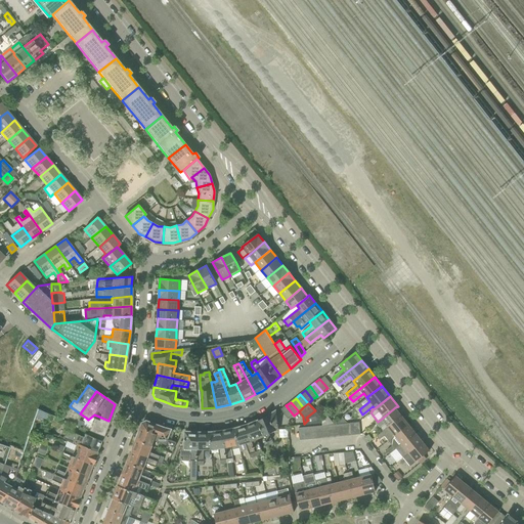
[(286,405),(281,409),(280,409),(285,416),(287,419),(289,420),(294,416),(286,405)]
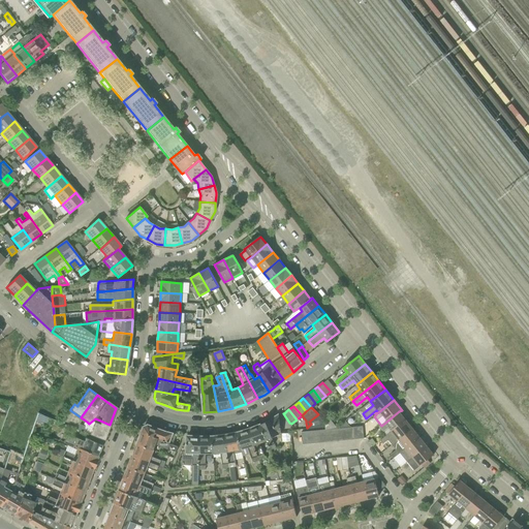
[(386,436),(406,419),(399,411),(385,423),(389,428),(383,432),(386,436)]
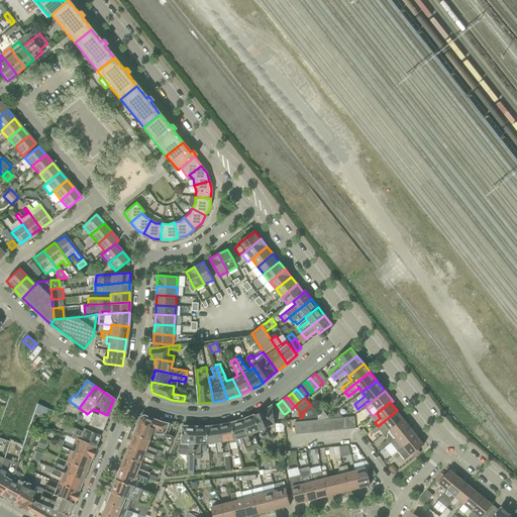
[(35,411),(45,416),(47,409),(37,405),(35,411)]
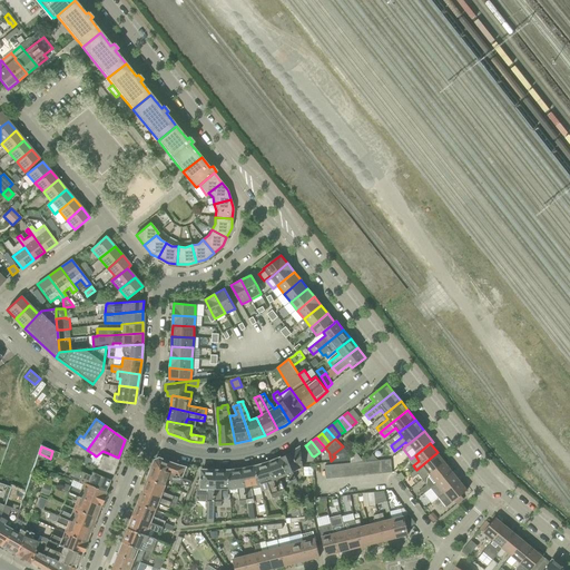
[(304,467),(301,446),(293,452),(281,458),(287,474),(286,474),(291,485),(297,482),(293,472),(304,467)]
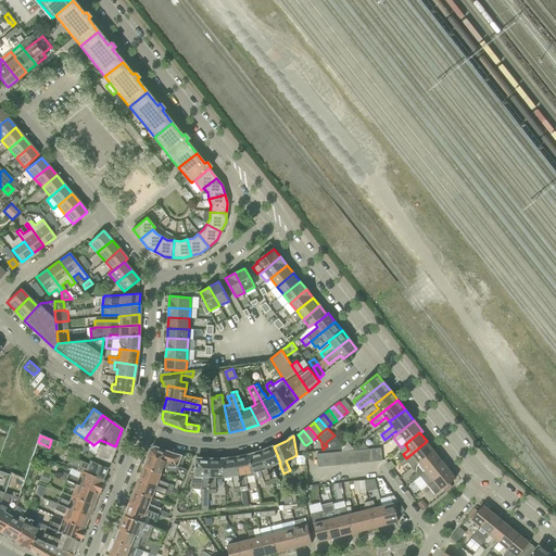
[(323,451),(340,449),(340,445),(341,444),(335,436),(325,443),(327,445),(323,450),(323,451)]
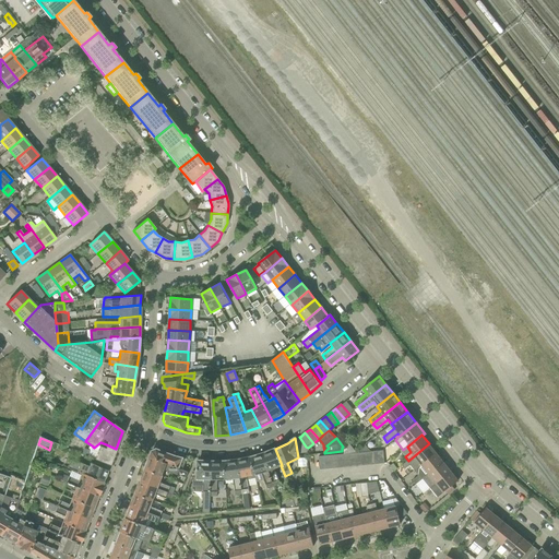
[(116,449),(106,444),(100,442),(94,448),(92,445),(87,455),(94,459),(109,465),(116,449)]
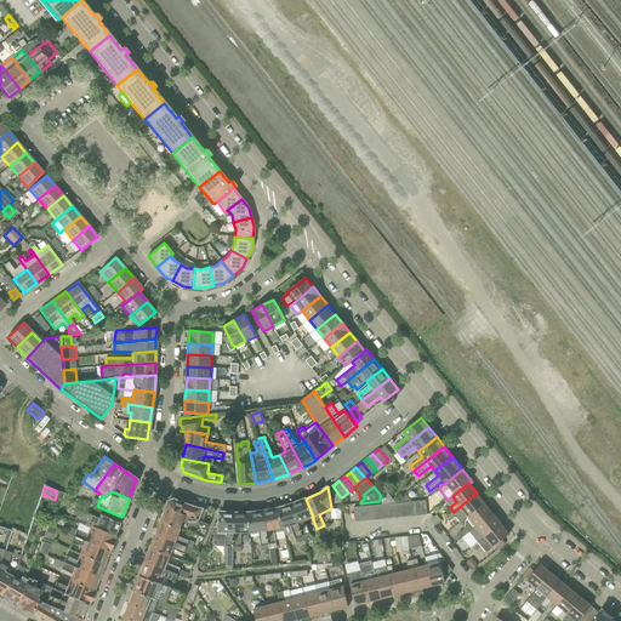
[(380,497),(380,501),(382,501),(382,505),(388,505),(396,503),(397,503),(388,493),(382,497),(381,496),(380,497)]
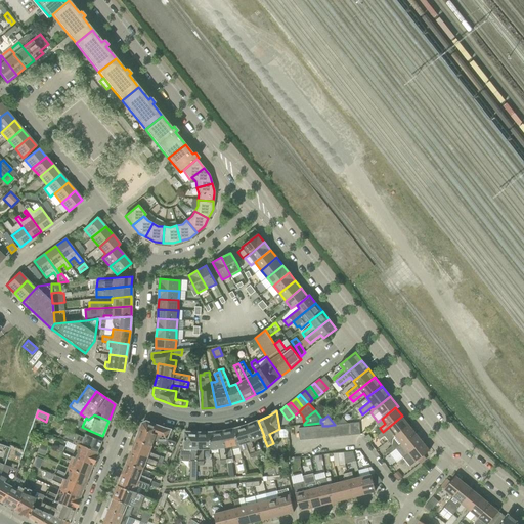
[(409,425),(402,416),(383,432),(378,436),(380,439),(385,435),(389,440),(409,425)]
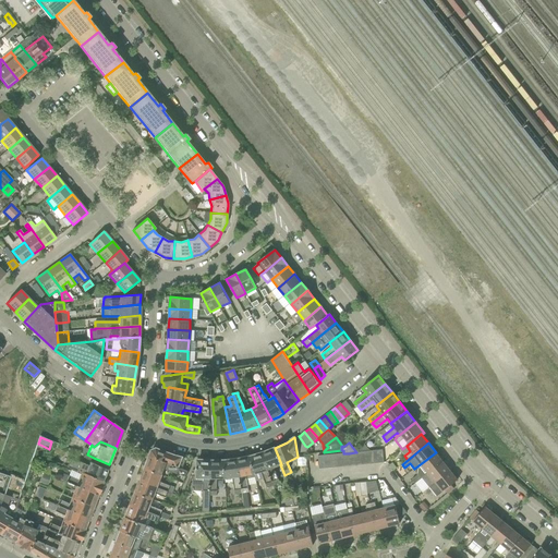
[(275,448),(263,453),(274,485),(280,483),(275,466),(280,464),(281,464),(275,448)]
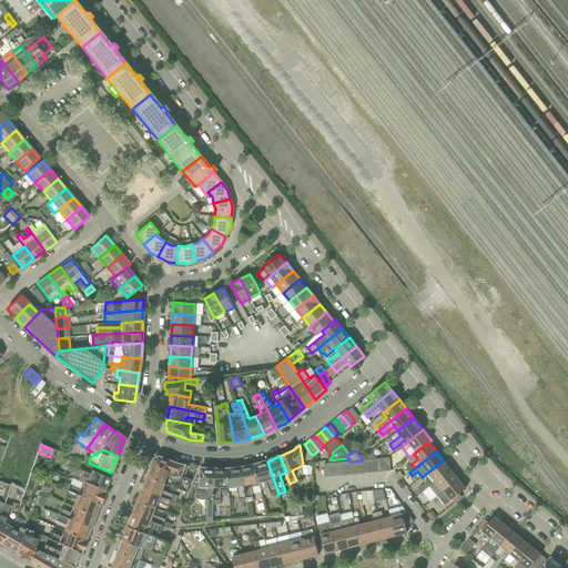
[(159,457),(155,458),(153,464),(192,479),(198,468),(190,467),(178,464),(159,457)]
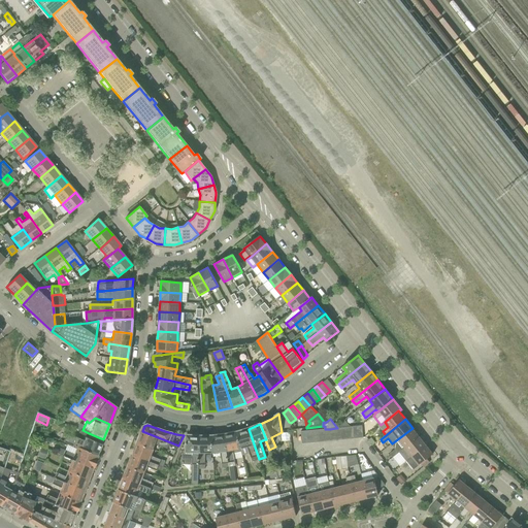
[(355,438),(363,438),(362,426),(354,426),(355,438)]
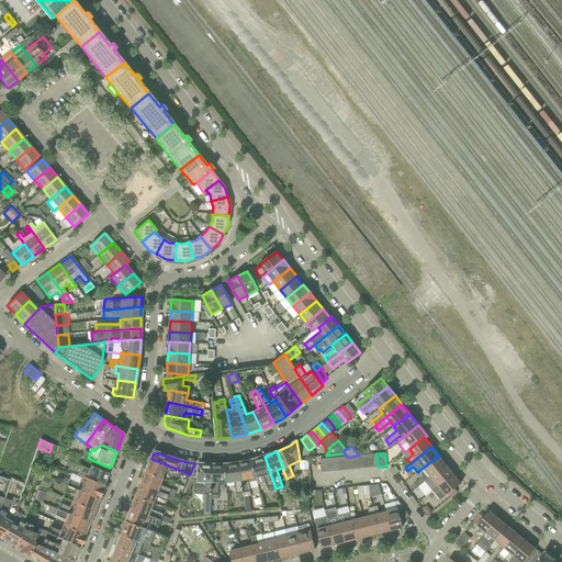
[(425,482),(446,464),(439,456),(417,472),(422,478),(415,483),(418,487),(425,482)]
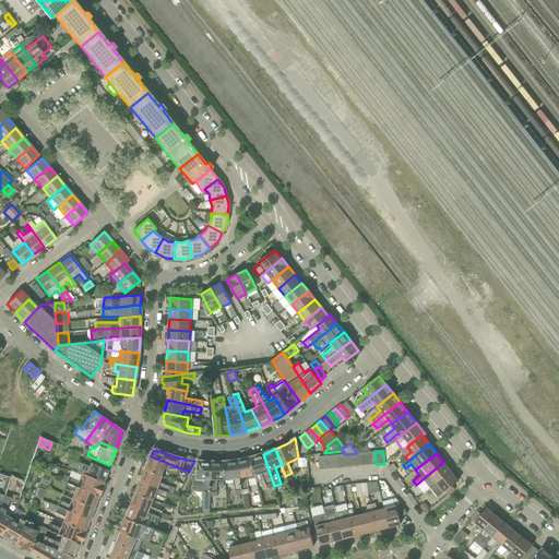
[(250,458),(254,474),(262,472),(268,488),(274,486),(263,454),(250,458)]
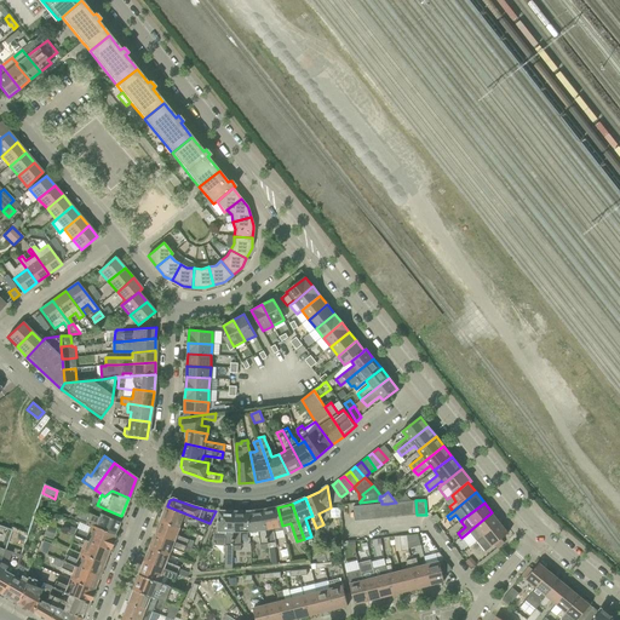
[(183,521),(196,526),(207,530),(210,523),(167,506),(161,520),(181,528),(183,521)]
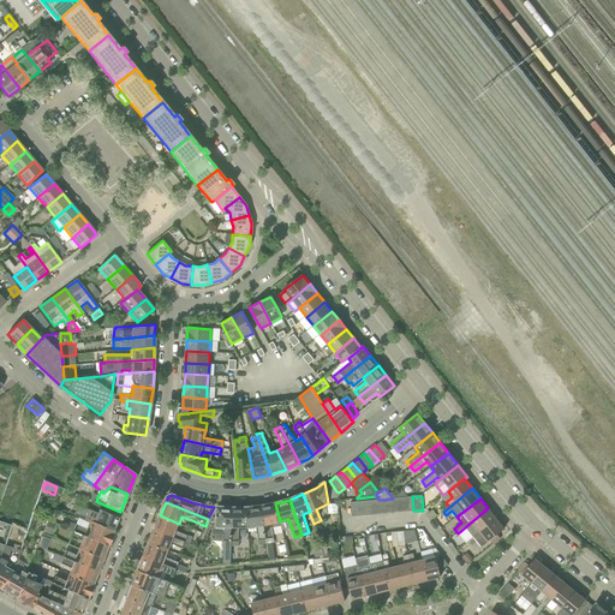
[(262,506),(267,543),(275,542),(272,524),(280,521),(275,503),(262,506)]
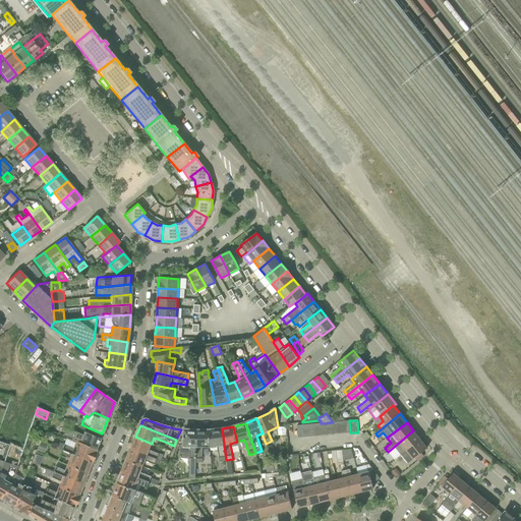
[(96,449),(100,439),(83,431),(82,435),(65,427),(62,436),(75,442),(75,441),(96,449)]
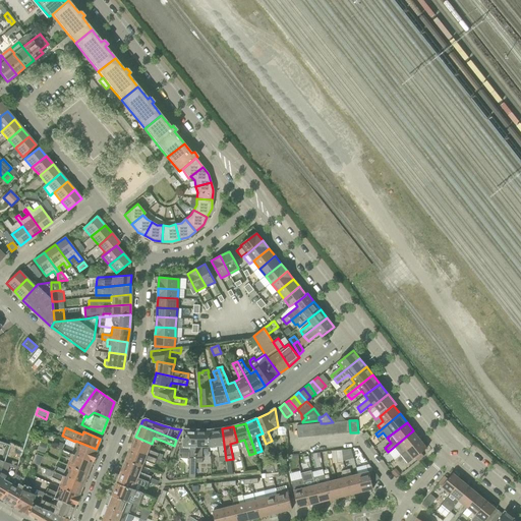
[(222,428),(209,430),(210,446),(217,446),(220,461),(226,460),(222,428)]
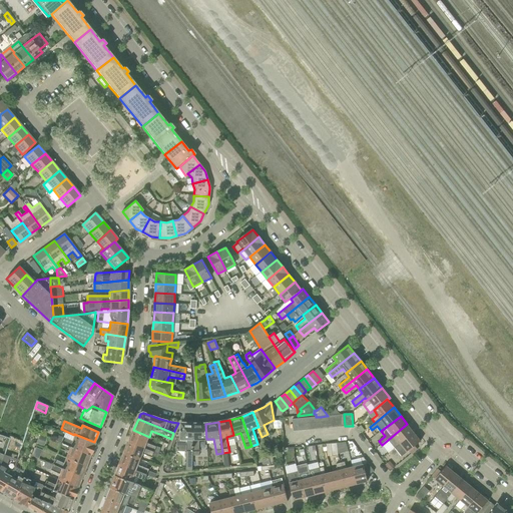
[(193,424),(181,423),(180,438),(177,438),(176,451),(186,451),(186,460),(193,461),(193,455),(193,424)]
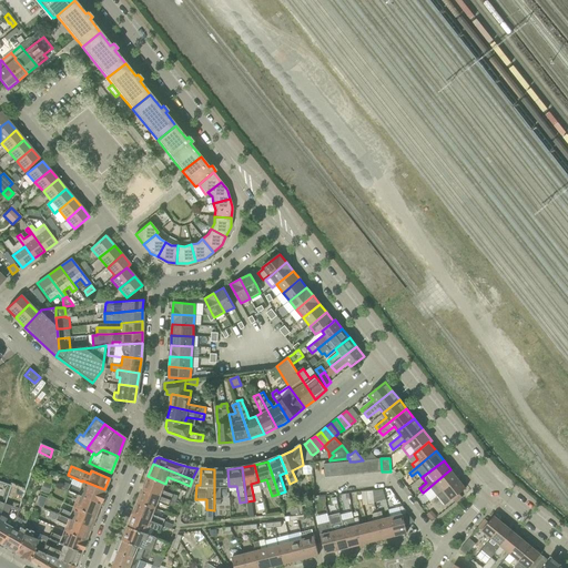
[(229,486),(227,469),(214,469),(214,504),(221,504),(221,487),(229,486)]
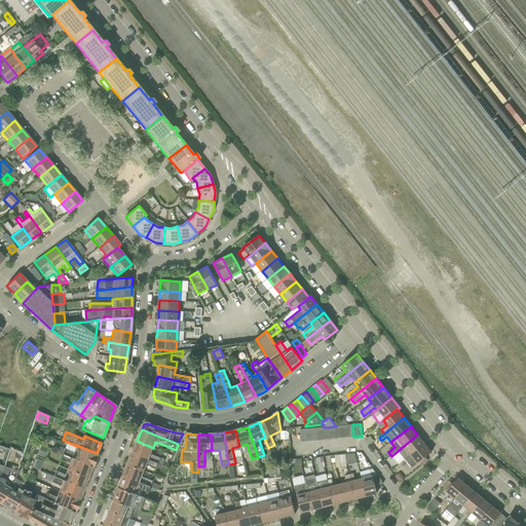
[(401,454),(407,450),(411,455),(424,444),(417,435),(398,451),(401,454)]
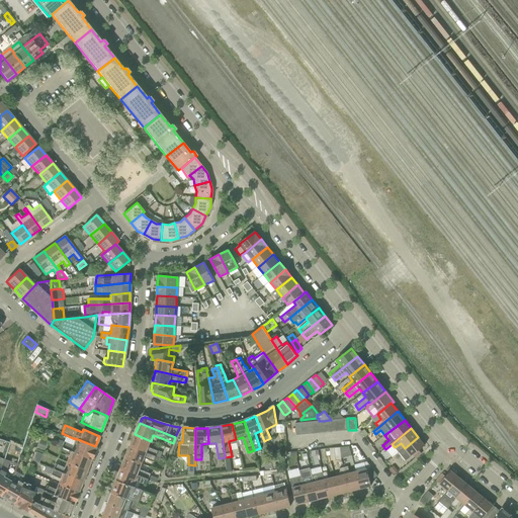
[(148,447),(151,441),(135,434),(131,446),(160,458),(163,452),(148,447)]
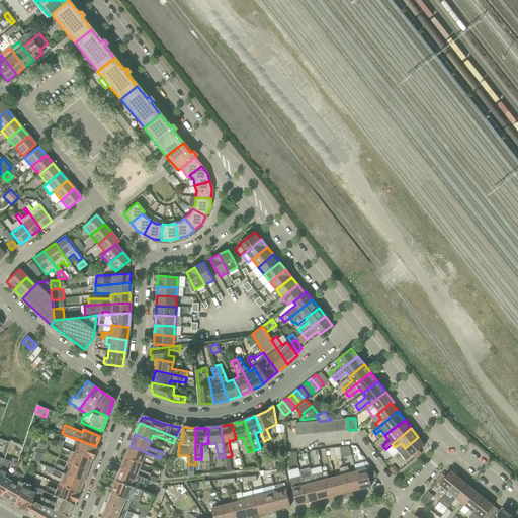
[(419,450),(425,445),(418,437),(405,448),(399,452),(406,461),(413,455),(416,458),(422,453),(419,450)]
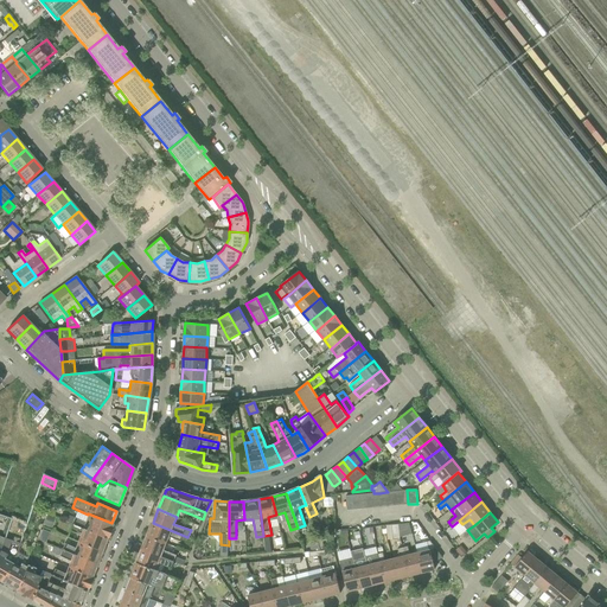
[(74,518),(68,516),(65,521),(71,523),(106,538),(112,523),(88,513),(88,515),(84,523),(74,518)]
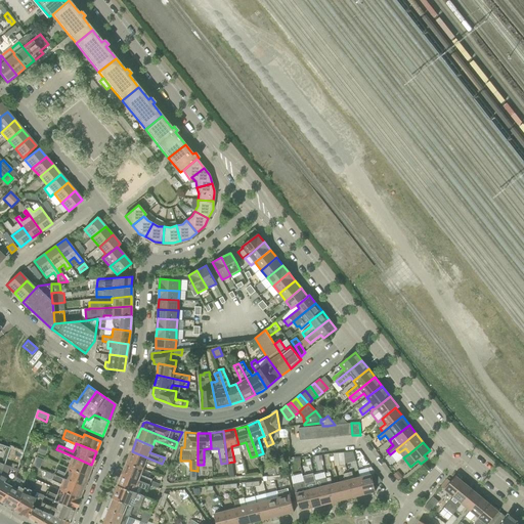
[(61,451),(61,452),(59,457),(69,462),(68,467),(87,476),(91,465),(61,451)]
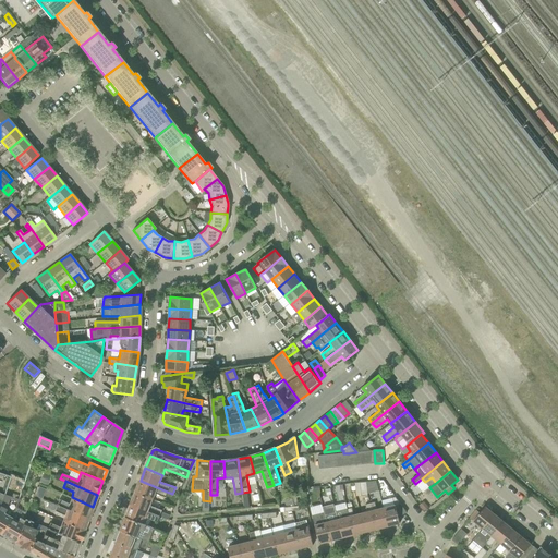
[(170,499),(172,494),(141,481),(135,493),(153,499),(155,493),(170,499)]
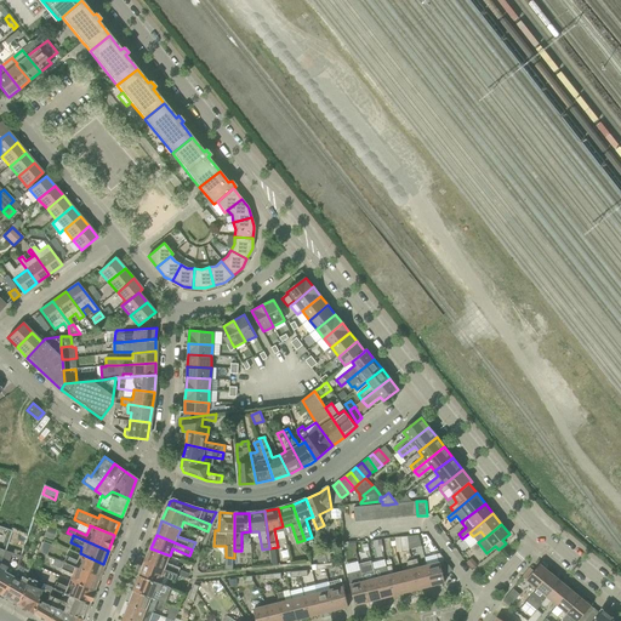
[(419,535),(409,536),(410,550),(422,546),(419,535)]
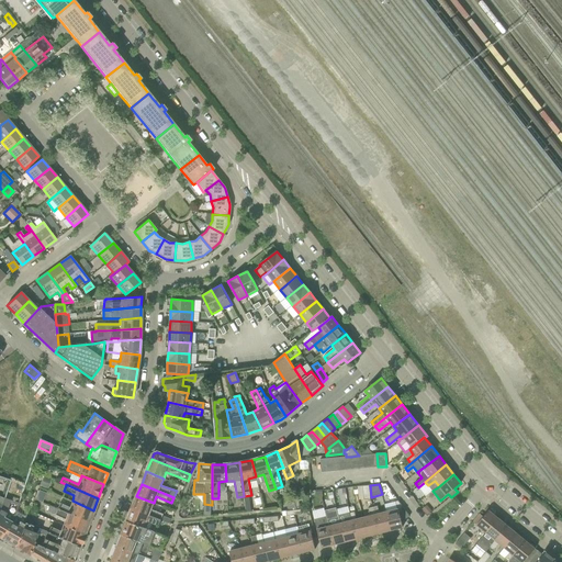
[(164,515),(164,514),(152,509),(154,503),(136,496),(132,508),(161,519),(161,520),(166,521),(170,524),(172,519),(164,516),(164,515)]
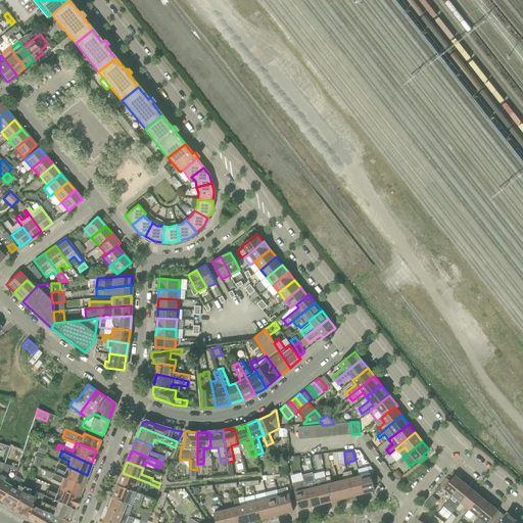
[(55,468),(54,469),(47,466),(46,470),(53,473),(83,485),(87,475),(67,466),(64,472),(55,468)]
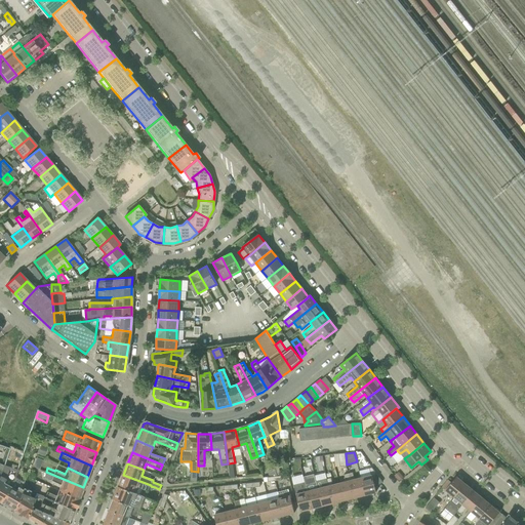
[(382,482),(377,474),(375,472),(372,468),(369,469),(371,476),(361,478),(365,495),(376,492),(375,487),(382,482)]
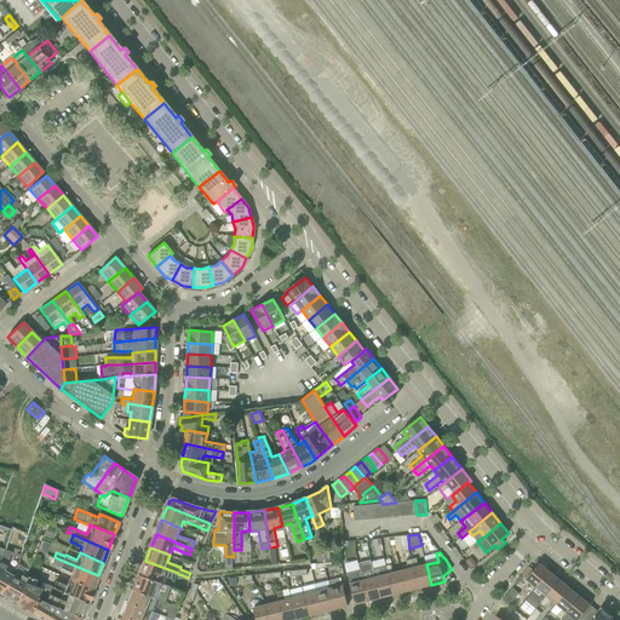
[(0,562),(0,592),(1,593),(15,569),(7,566),(9,560),(3,556),(3,558),(0,562)]
